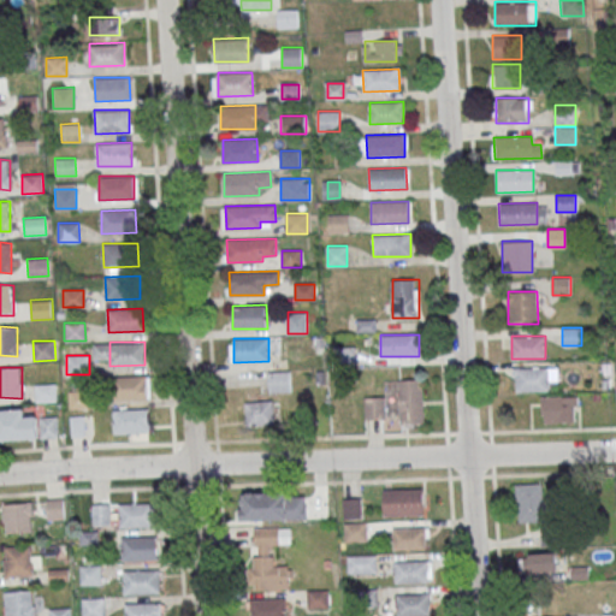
[(549,367),(513,367),(513,391),(549,391),(549,367)]
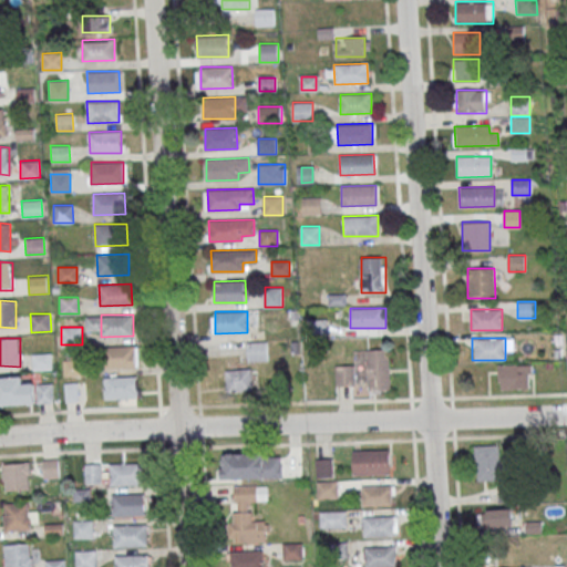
[(268,341),(246,341),(246,361),(268,361),(268,341)]
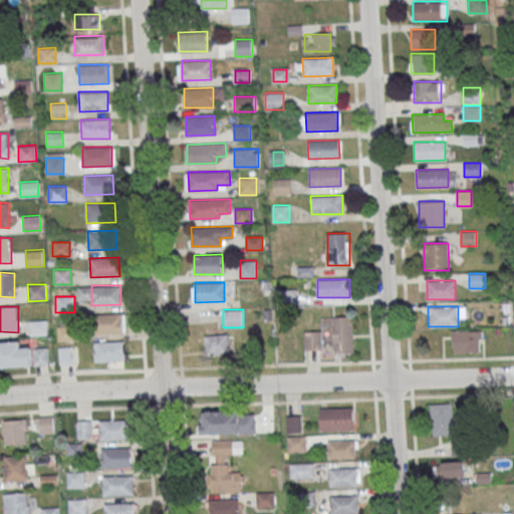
[(92,313),(121,312),(121,332),(93,333),(92,313)]
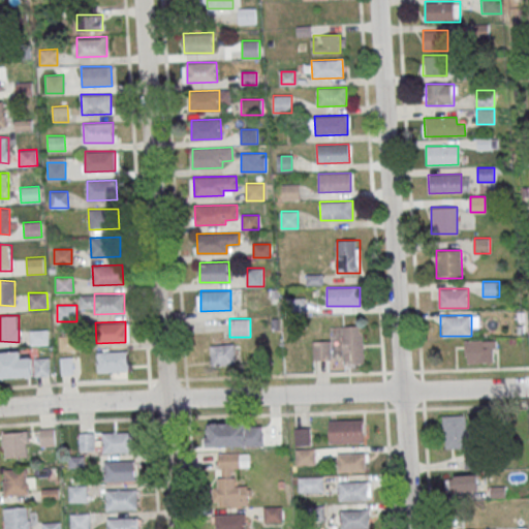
[(363,325),(342,325),(342,364),(363,364),(363,325)]
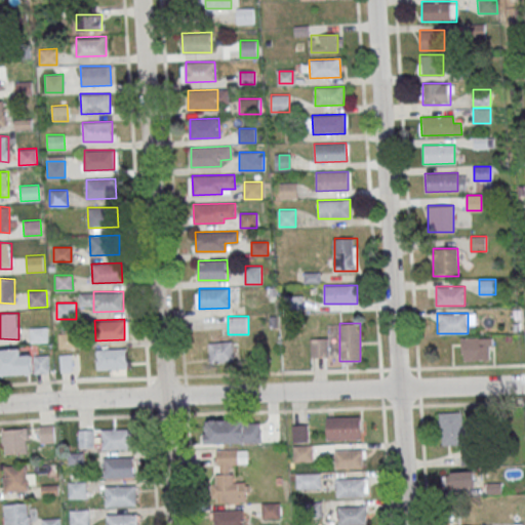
[(29,327),(46,326),(47,341),(30,342),(29,327)]
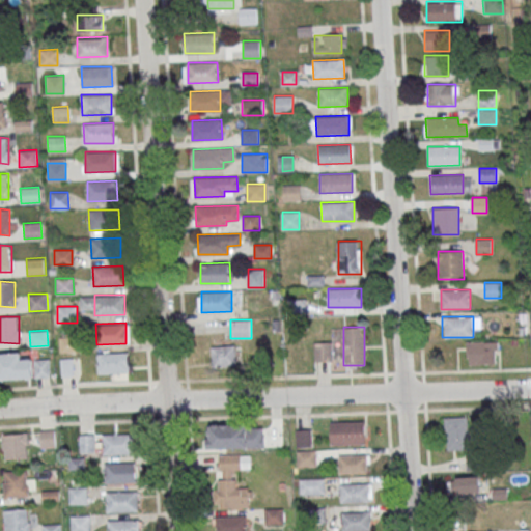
[(58,336),(76,336),(77,352),(59,352),(58,336)]
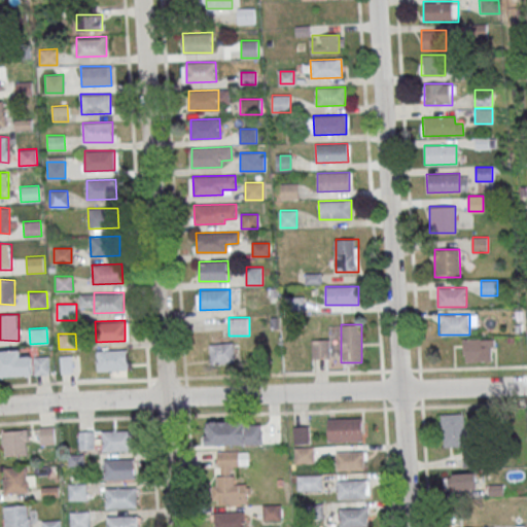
[(463,361),(494,361),(494,339),(463,339),(463,361)]
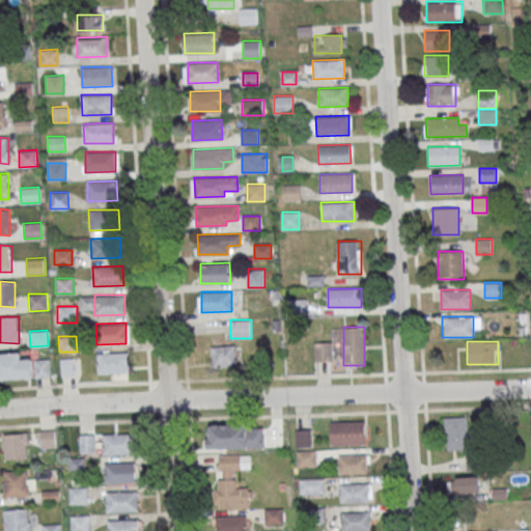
[(314,342),(314,362),(332,362),(332,342),(314,342)]
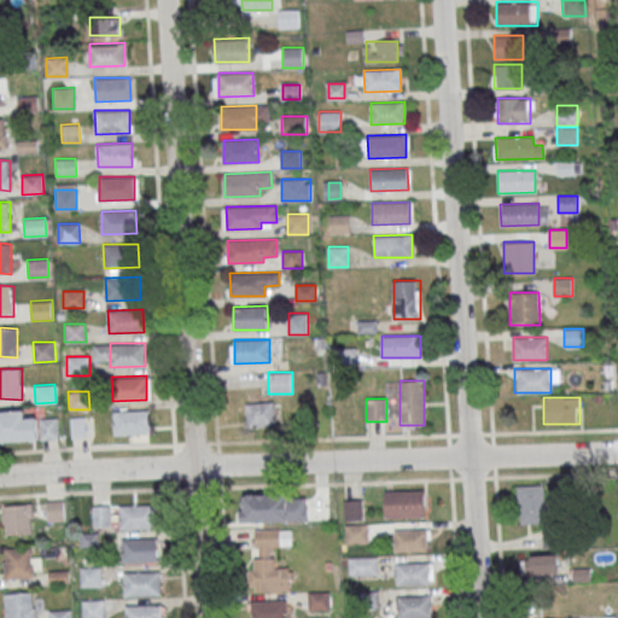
[(246,426),(274,426),(274,402),(246,402),(246,426)]
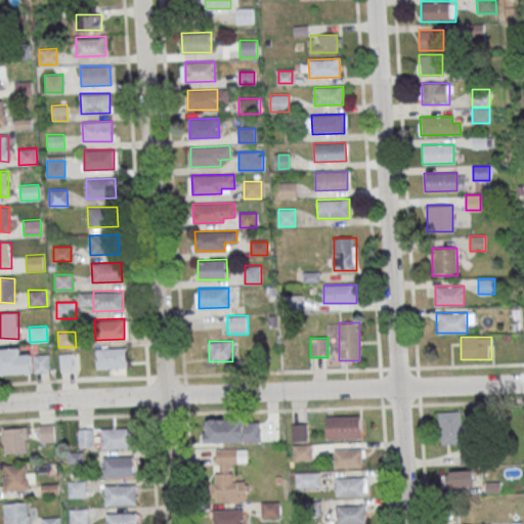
[(23,353),(22,348),(0,348),(0,374),(32,374),(32,353),(23,353)]
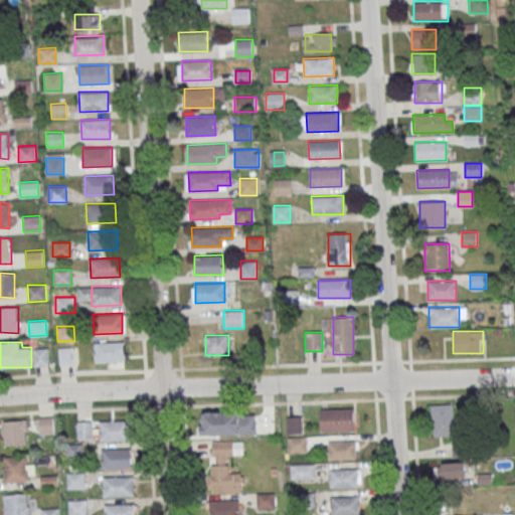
[(95,342),(124,342),(124,361),(96,362),(95,342)]
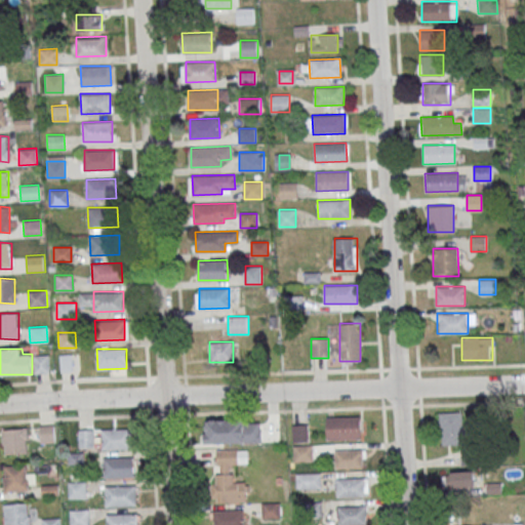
[(463,411),(441,411),(441,445),(463,445),(463,411)]
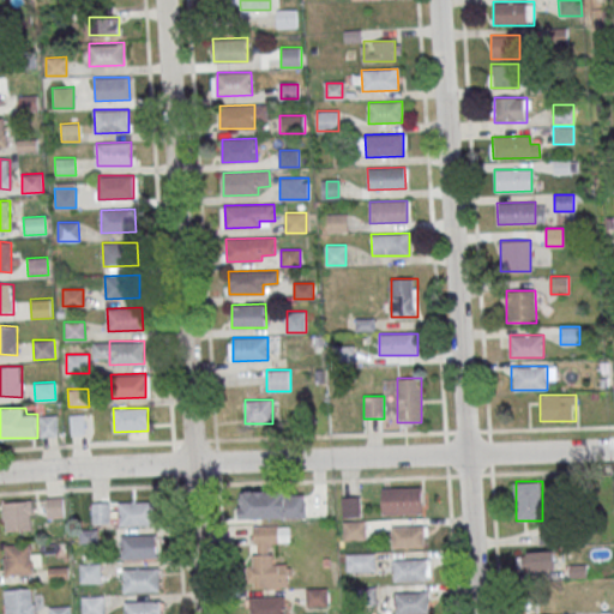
[(383,487),(421,487),(421,512),(383,513),(383,487)]
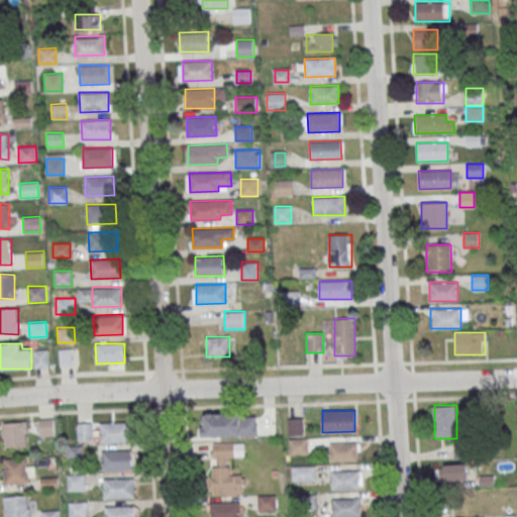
[(255,413),(201,413),(201,436),(255,436),(255,413)]
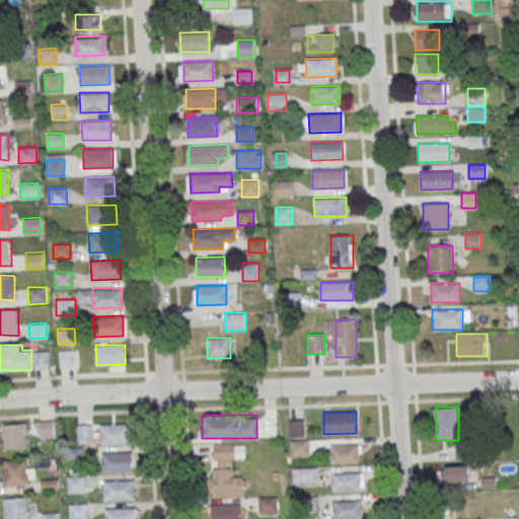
[(53,421),(40,421),(40,437),(53,437),(53,421)]
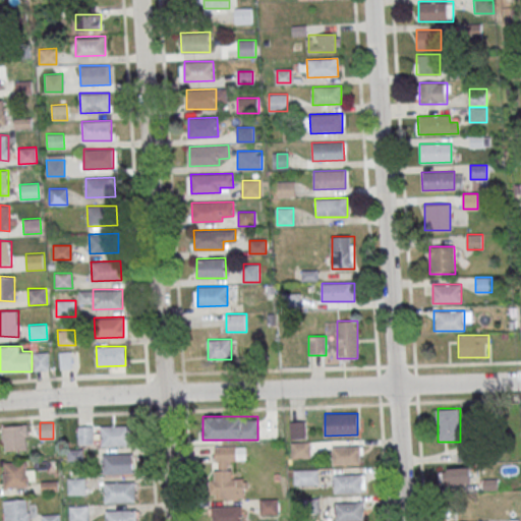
[(2,450),(27,450),(27,425),(2,425),(2,450)]
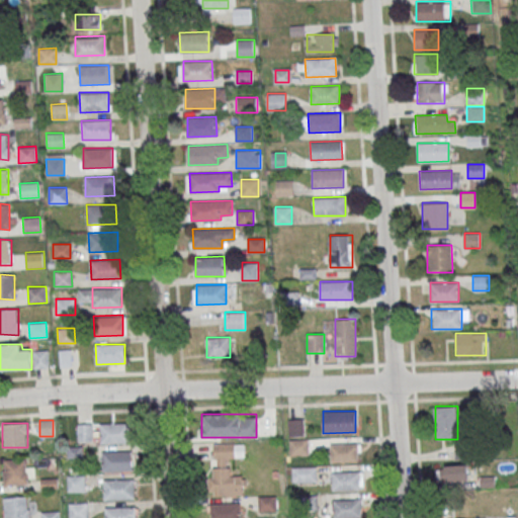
[(100,423),(130,423),(130,442),(101,443),(100,423)]
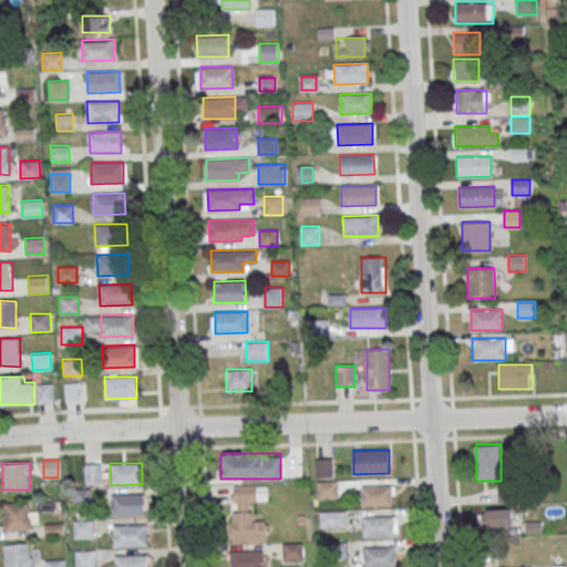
[(316,481),(336,480),(337,497),(317,498),(316,481)]
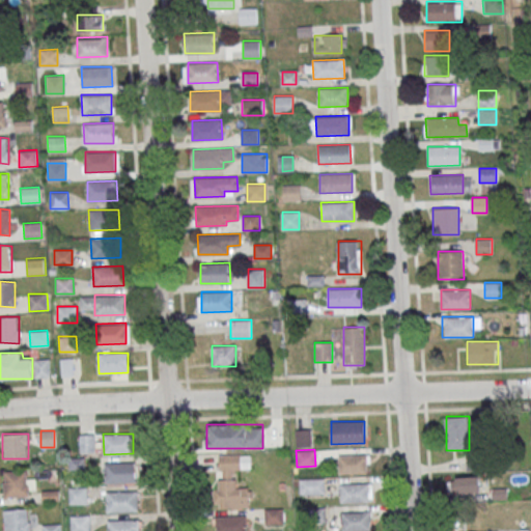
[(249,486),(235,486),(235,470),(250,470),(250,454),(217,454),(217,507),(248,508),(249,486)]
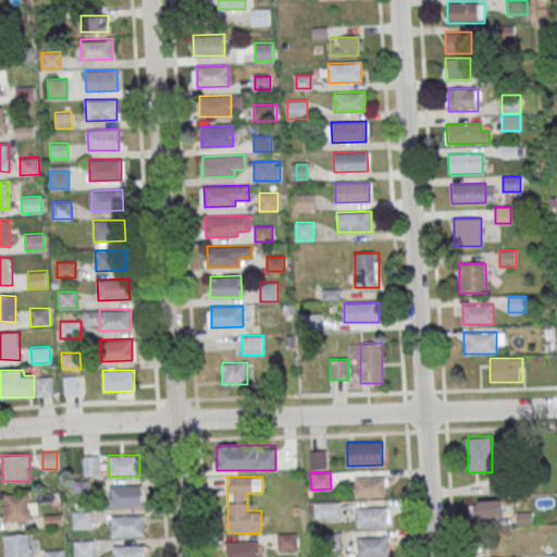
[(355,477),(385,477),(385,497),(356,497),(355,477)]
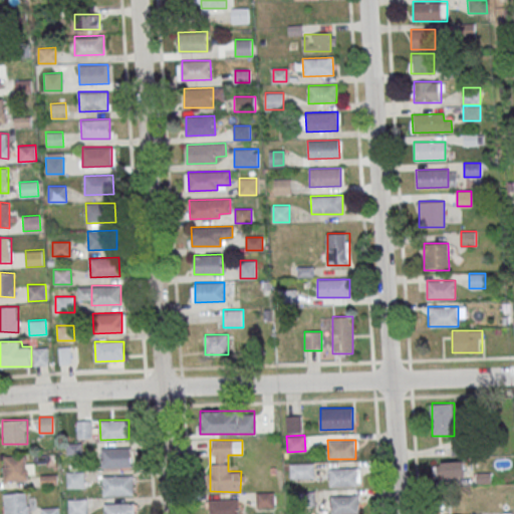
[(101,448),(131,447),(131,466),(101,467),(101,448)]
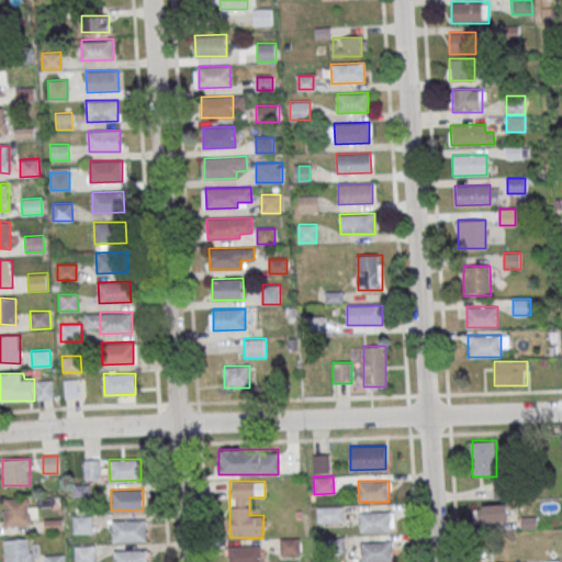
[(3,498),(26,497),(29,525),(2,526),(1,509),(3,509),(3,498)]
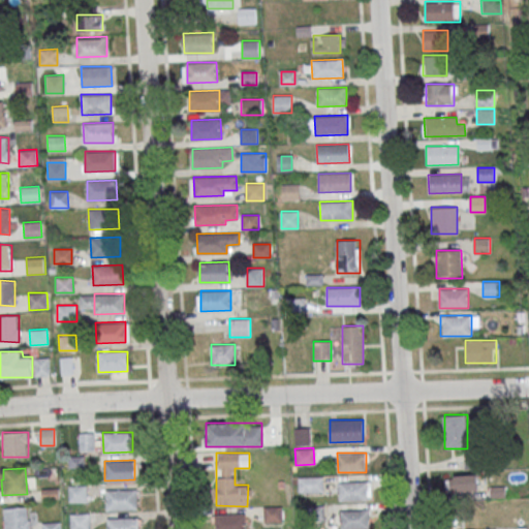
[(478,491),(478,475),(447,475),(447,491),(478,491)]
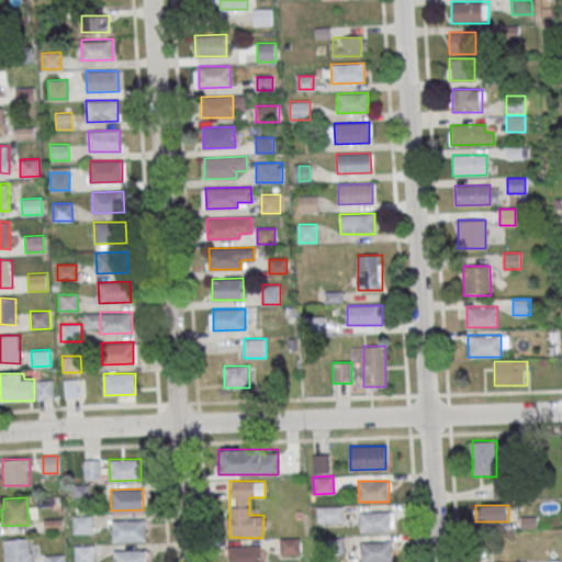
[(317,521),(344,521),(344,507),(317,507),(317,521)]
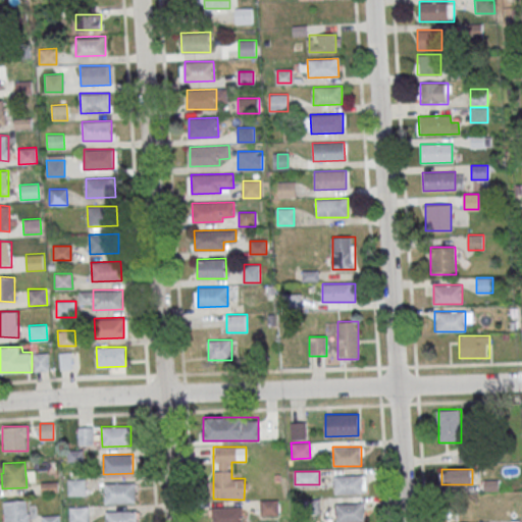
[(333,475),(363,474),(364,493),(334,494),(333,475)]
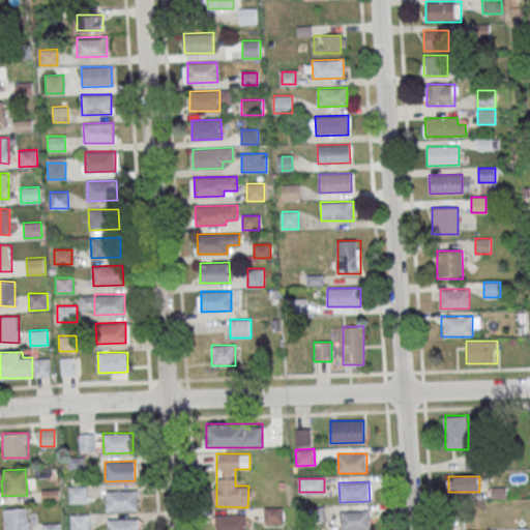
[(68,487),(86,486),(86,502),(68,502),(68,487)]
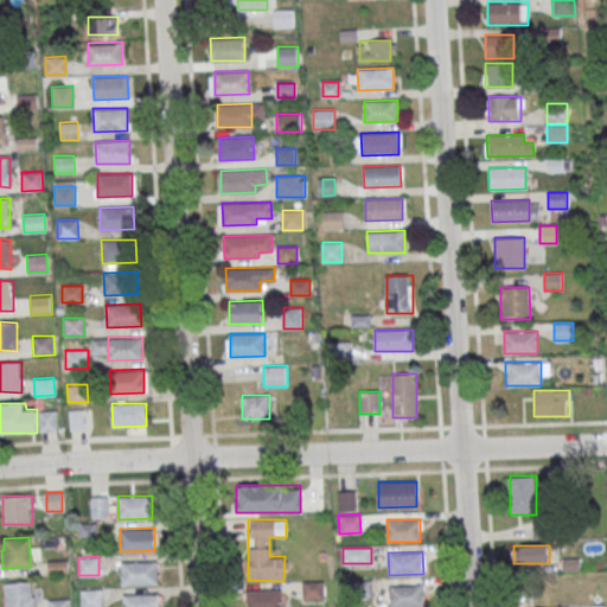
[(121,562),(155,562),(157,585),(122,586),(121,562)]
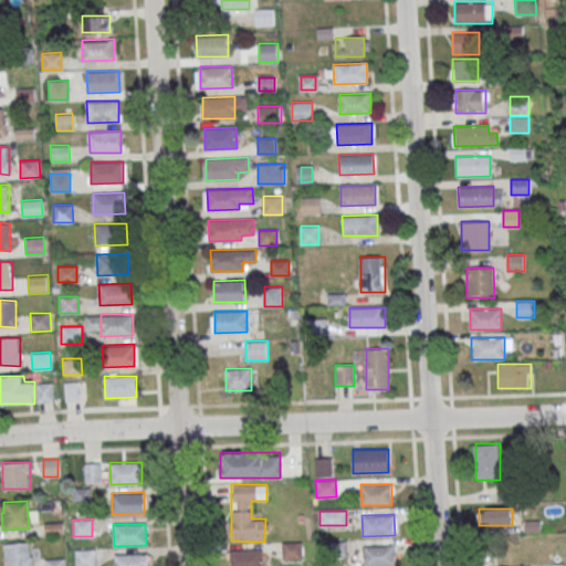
[(327,540),(346,540),(347,556),(328,557),(327,540)]
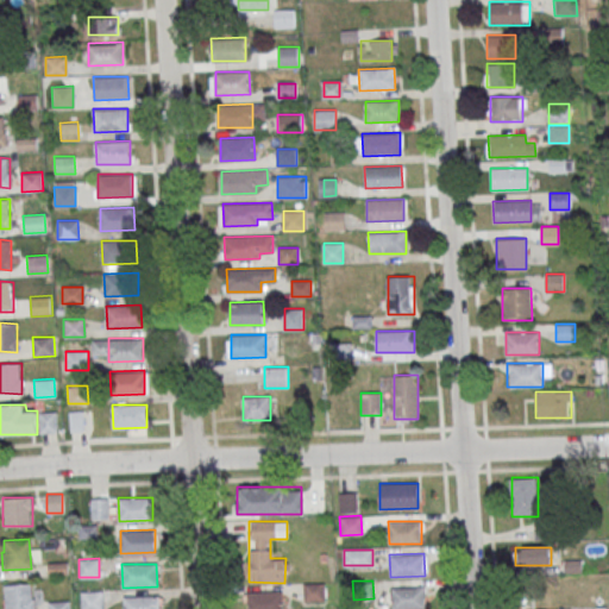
[(302,583),(322,582),(324,601),(303,601),(302,583)]
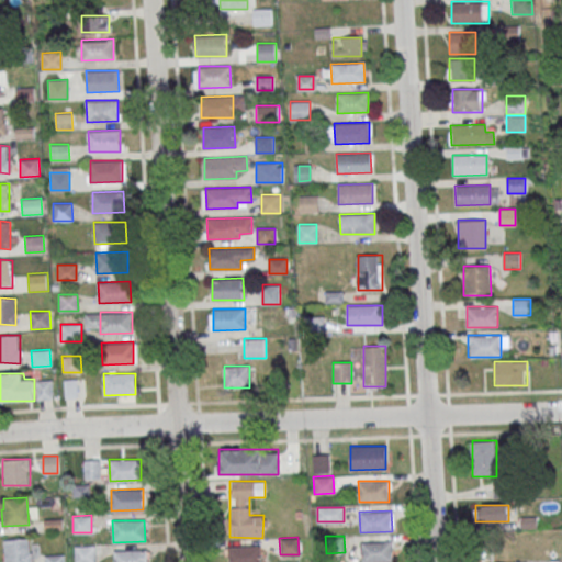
[(31,561),(31,538),(4,539),(4,561),(31,561)]
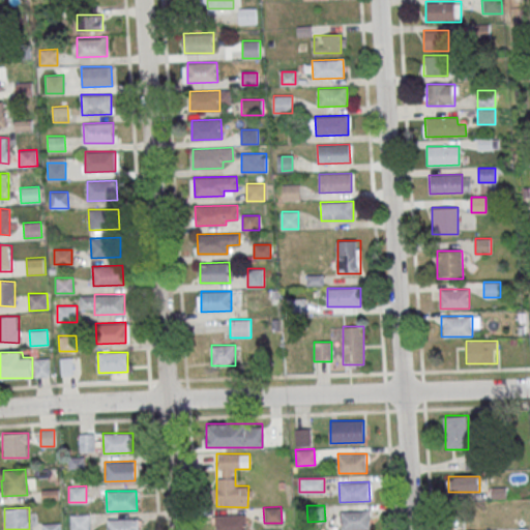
[(370,511),(342,511),(342,529),(370,529),(370,511)]
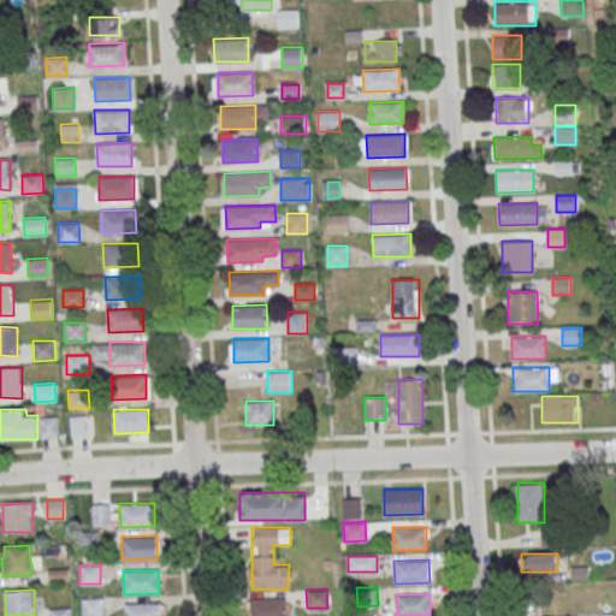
[(81,615),(81,597),(102,597),(102,615),(81,615)]
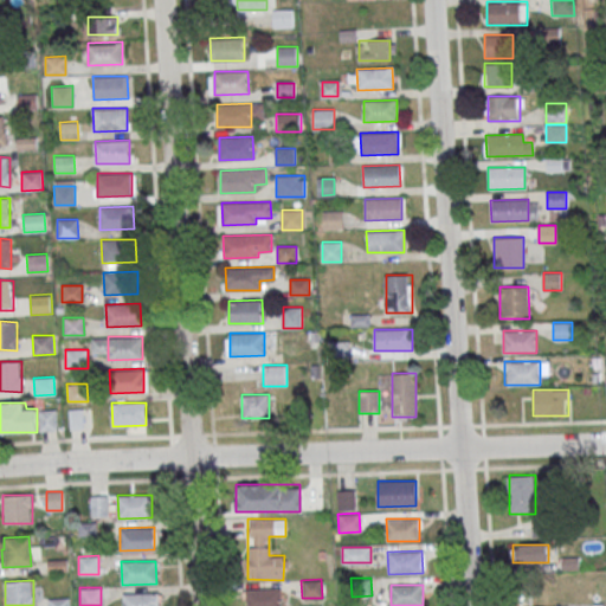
[(246,605),(246,590),(281,588),(281,605),(246,605)]
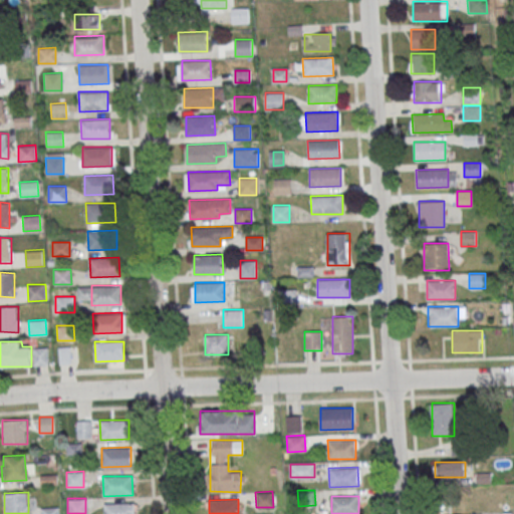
[(104,513),(104,504),(134,503),(134,513),(104,513)]
